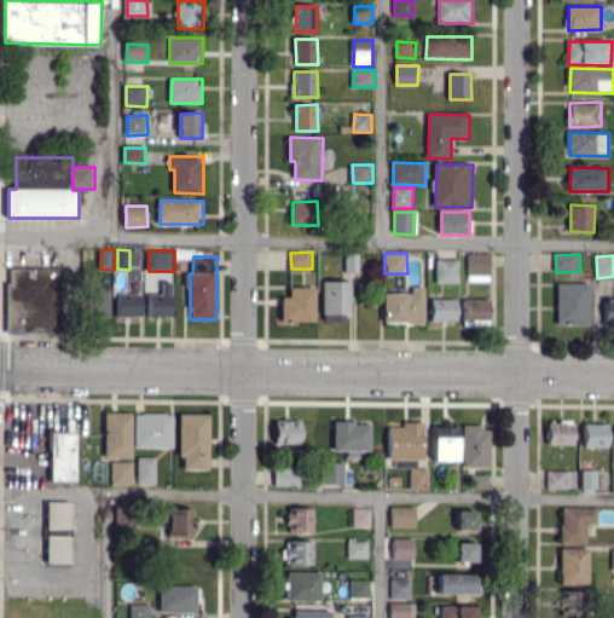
[(470,282),(492,282),(492,256),(469,256),(470,282)]
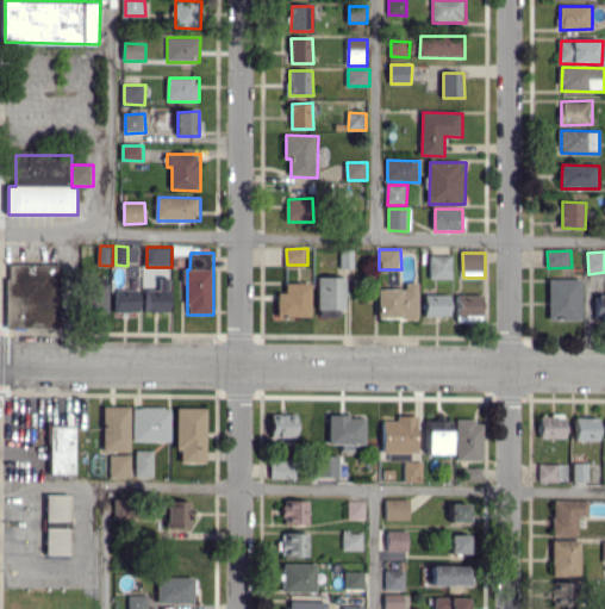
[(431,279),(453,280),(453,256),(432,256),(431,279)]
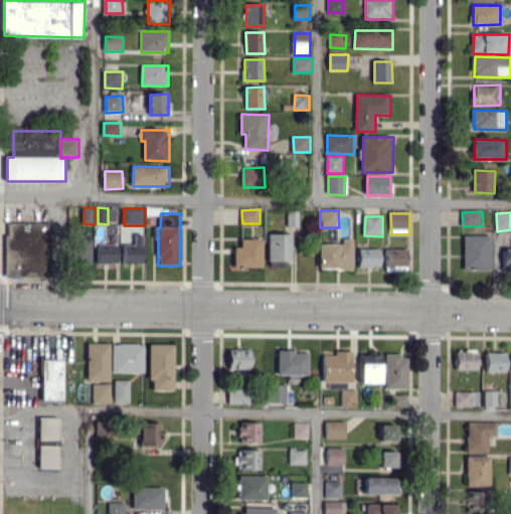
[(8,278),(56,278),(56,223),(7,223),(8,278)]
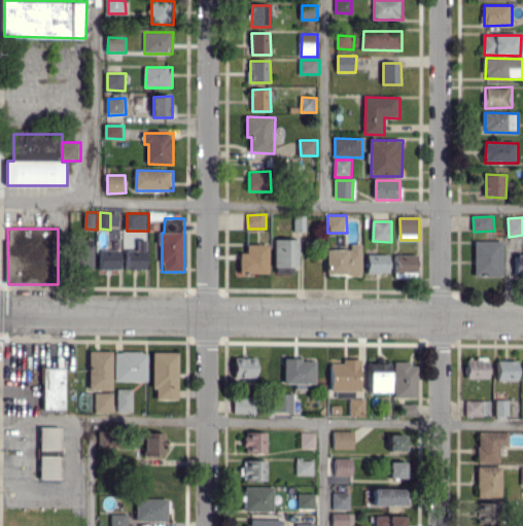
[(95,270),(95,241),(77,240),(77,270),(95,270)]
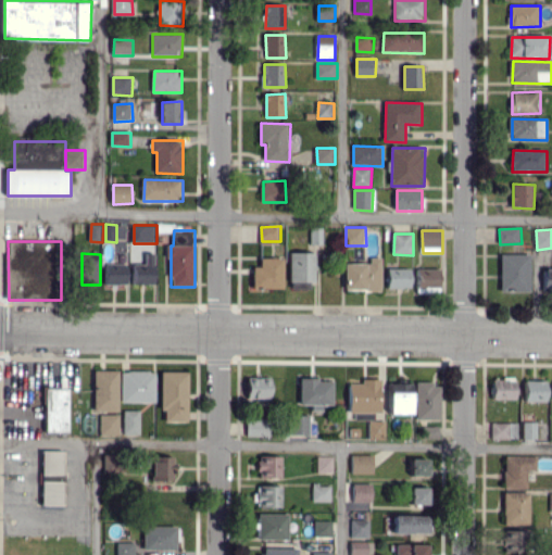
[(317,253),(291,253),(292,282),(317,282),(317,253)]
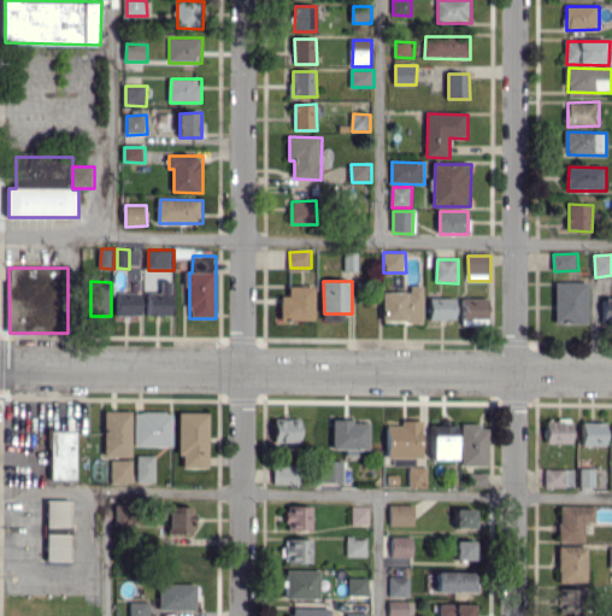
[(149,293),(149,317),(174,317),(172,282),(163,282),(163,293),(149,293)]
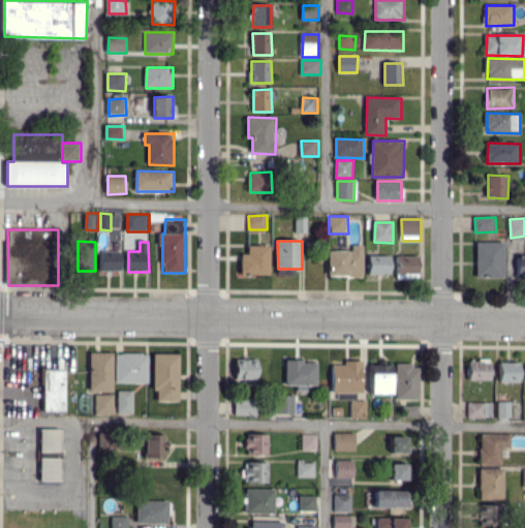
[(506,243),(477,242),(477,278),(505,278),(506,243)]
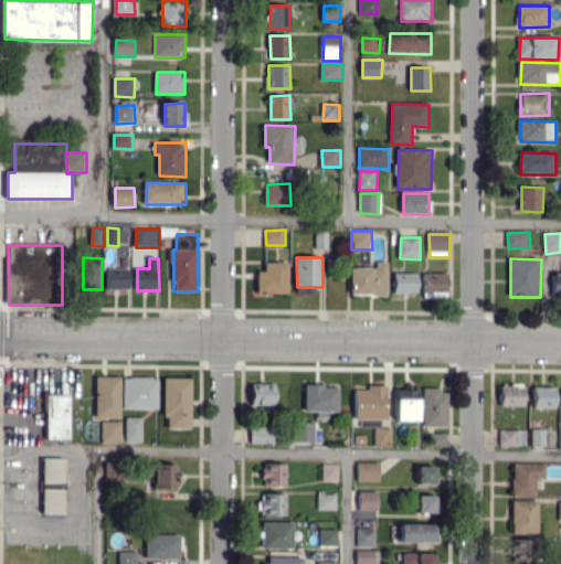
[(290,263),(267,263),(267,272),(260,272),(258,294),(289,294),(290,263)]
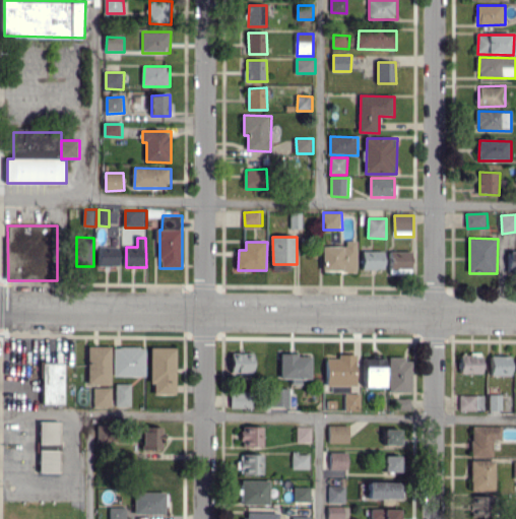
[(358,272),(359,242),(347,242),(347,247),(324,247),(323,271),(358,272)]
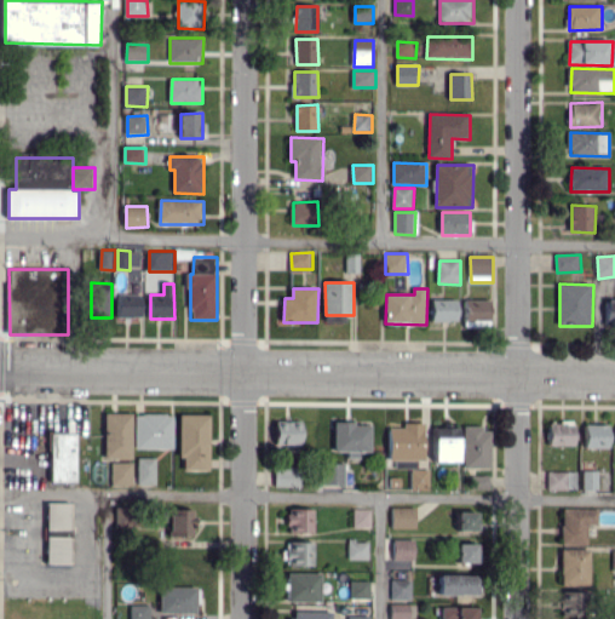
[(143,294),(120,296),(120,319),(143,317),(143,294)]
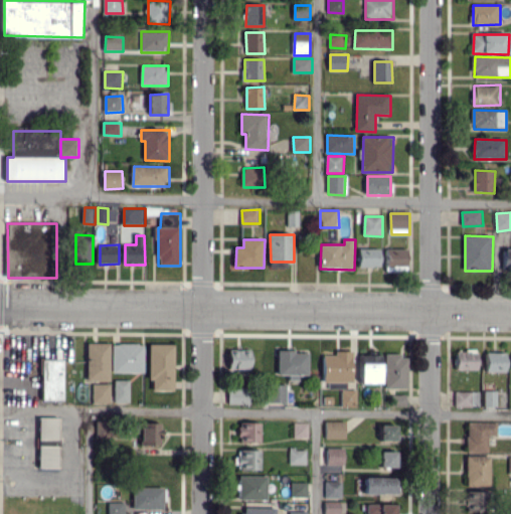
[(360,268),(381,267),(381,249),(360,249),(360,268)]
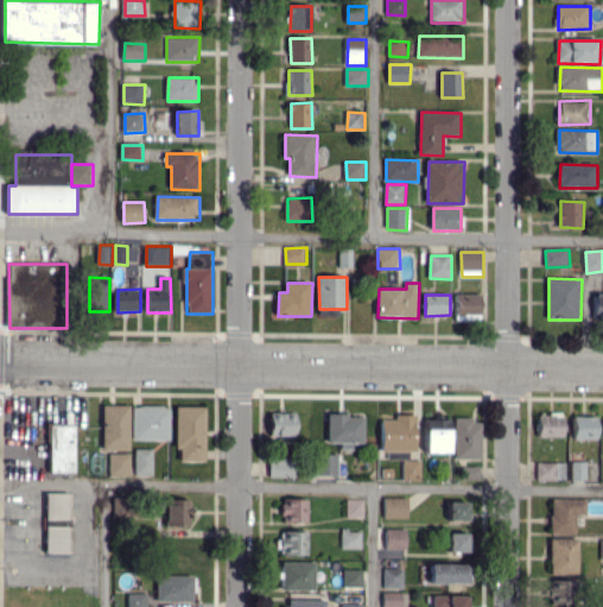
[(482,295),(457,295),(457,321),(482,322),(482,295)]
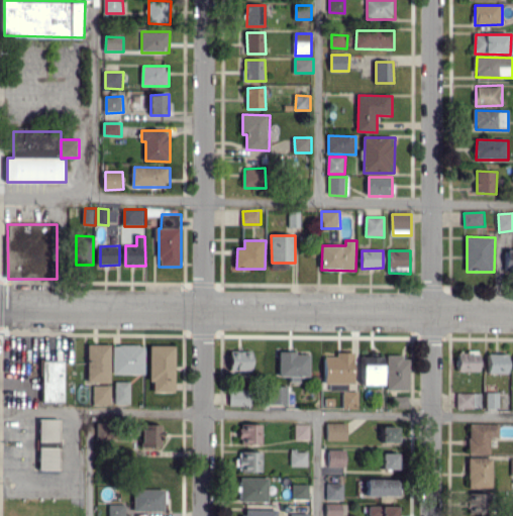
[(112,345),(89,345),(89,383),(112,383),(112,345)]
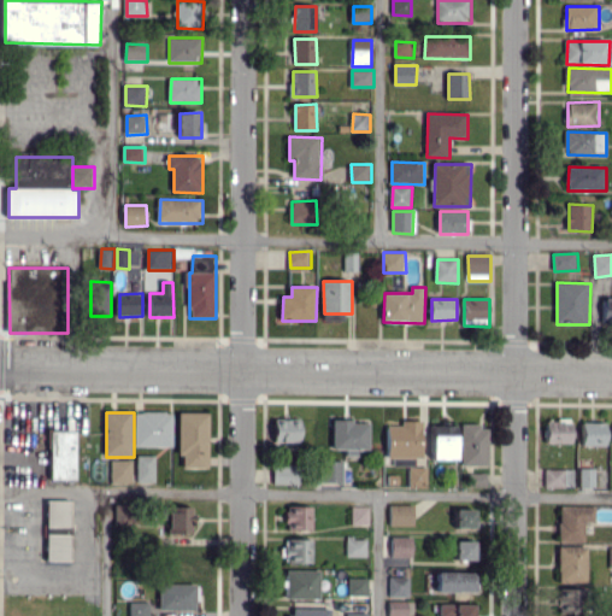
[(136,447),(175,447),(175,414),(136,412),(136,447)]
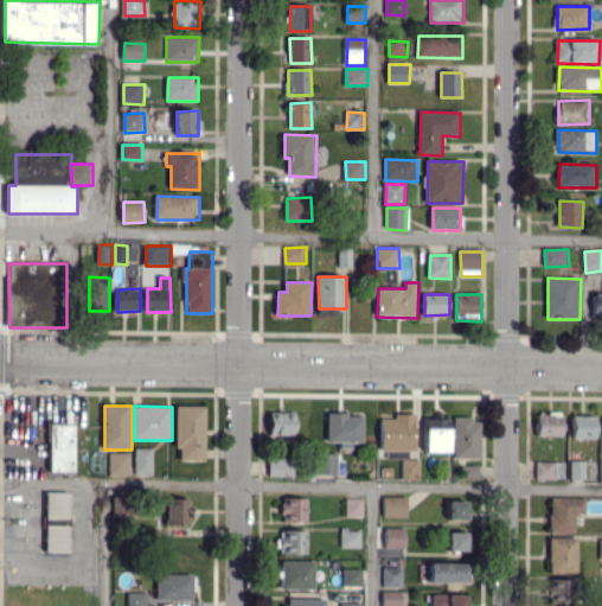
[(207,407),(178,406),(178,450),(183,450),(183,461),(206,461),(207,407)]
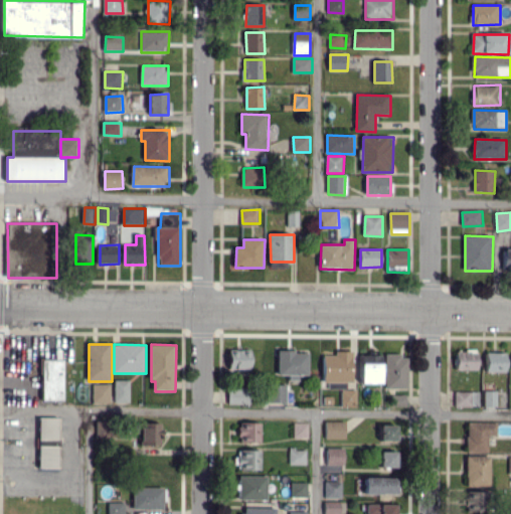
[(252,350),(230,350),(231,370),(252,369),(252,350)]
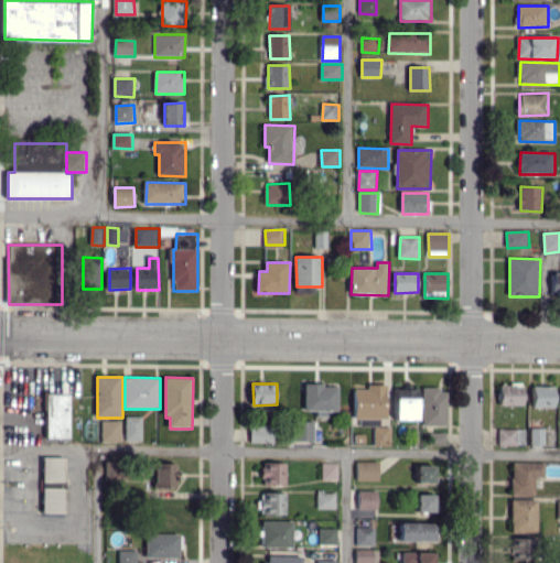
[(502,405),(525,405),(525,385),(502,385),(502,405)]
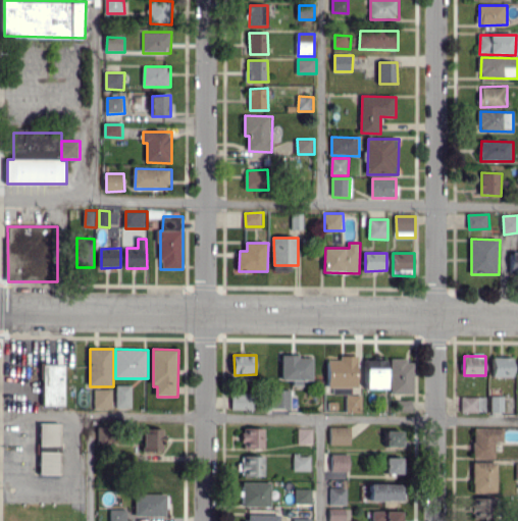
[(314,381),(314,357),(283,357),(283,382),(304,383),(304,381),(314,381)]
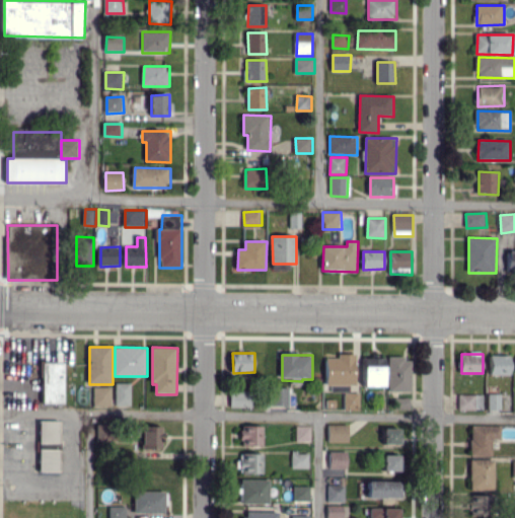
[(327,358),(327,385),(356,386),(357,355),(340,355),(340,359),(327,358)]
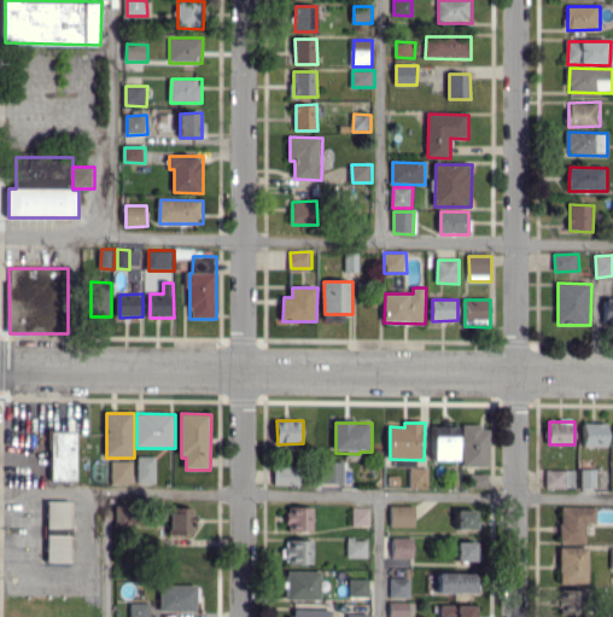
[(608,447),(608,424),(585,424),(585,447),(608,447)]
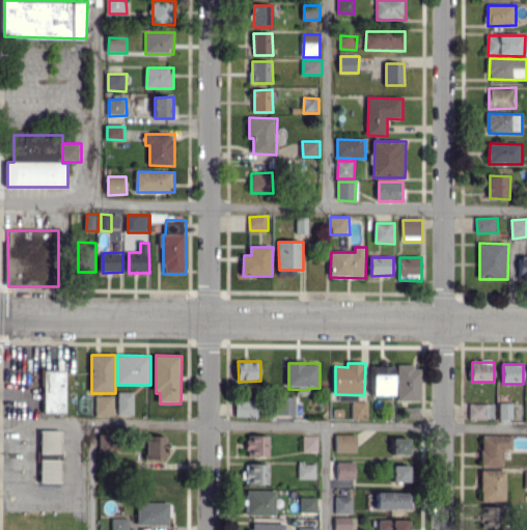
[(373,395),(394,396),(395,366),(375,365),(373,395)]
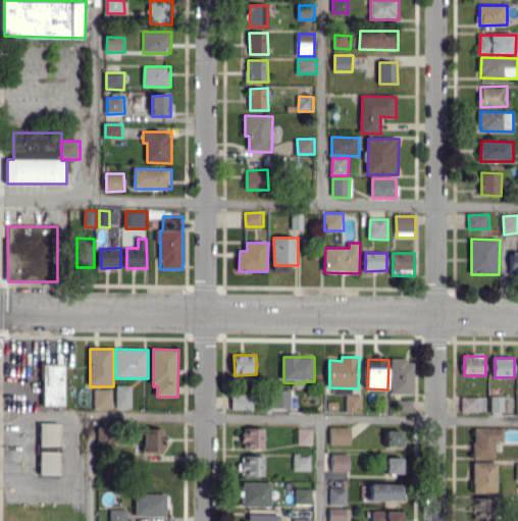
[(415,395),(415,359),(392,359),(392,395),(415,395)]
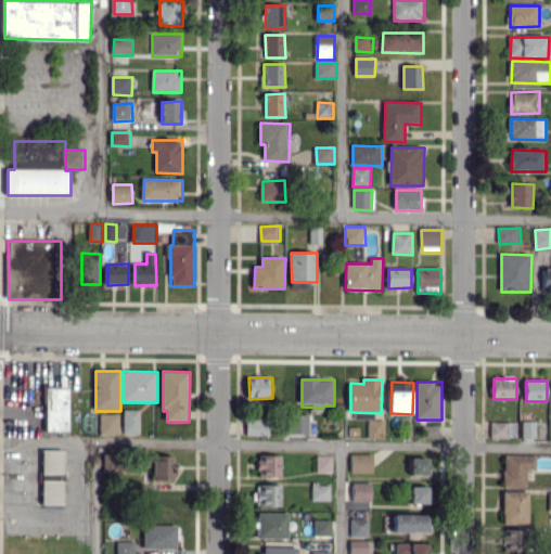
[(71,388),(48,388),(47,432),(69,432),(71,388)]
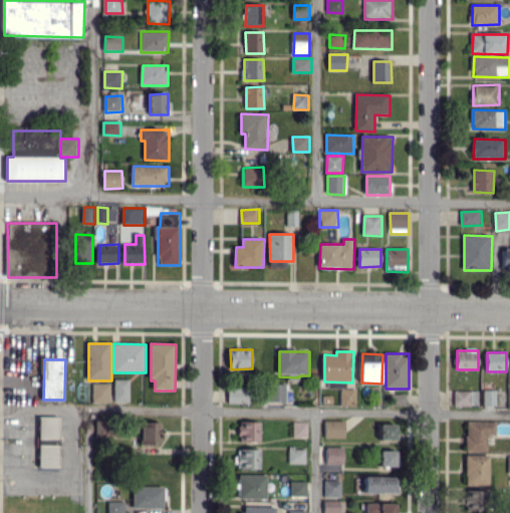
[(132,380),(116,380),(116,402),(131,402),(132,380)]
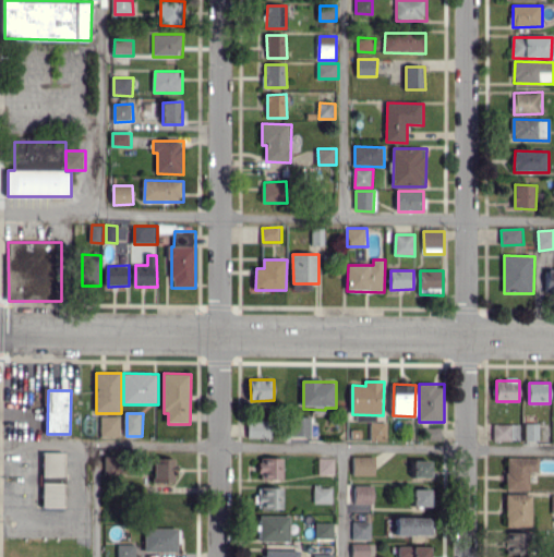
[(121,416),(103,416),(103,437),(122,437),(121,416)]
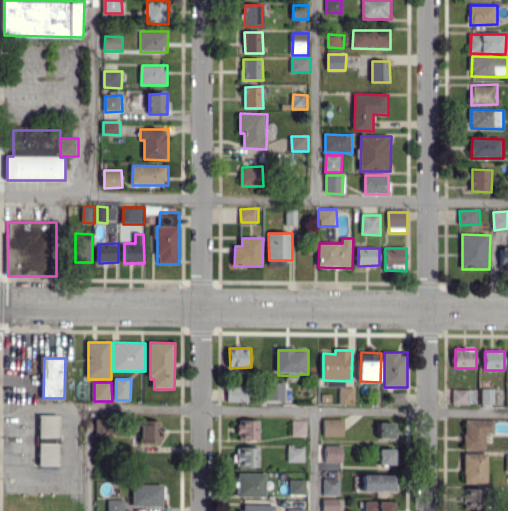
[(250,386),(229,386),(229,401),(250,402),(250,386)]
